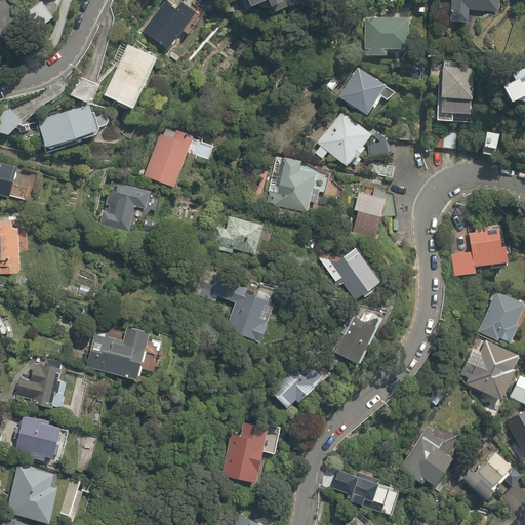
[(242,0),(248,12),(269,3),(272,9),(287,2),(286,0),(242,0)]
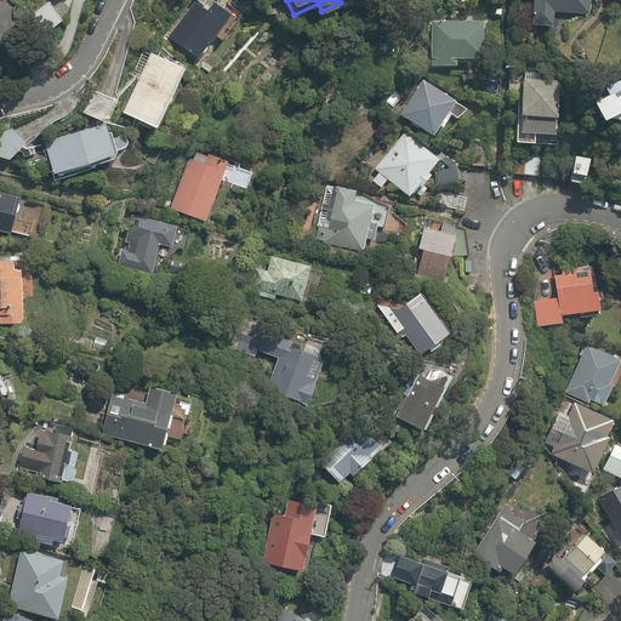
[(534,0),(534,24),(556,26),(557,12),(590,15),(590,0),(534,0)]
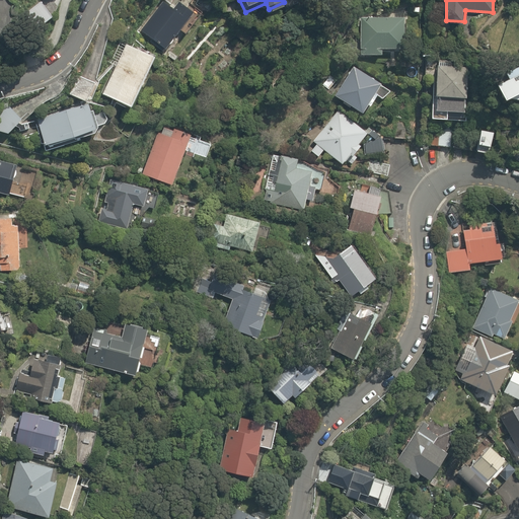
[(194,12),(179,2),(173,11),(165,5),(144,33),(166,50),(194,12)]
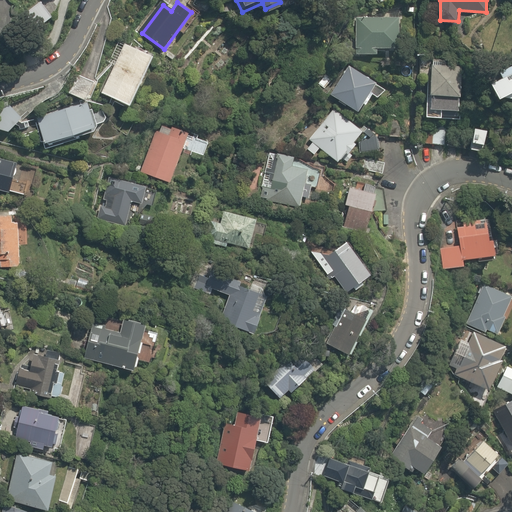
[(358,17),(357,55),(377,56),(378,49),(399,49),(400,19),(358,17)]
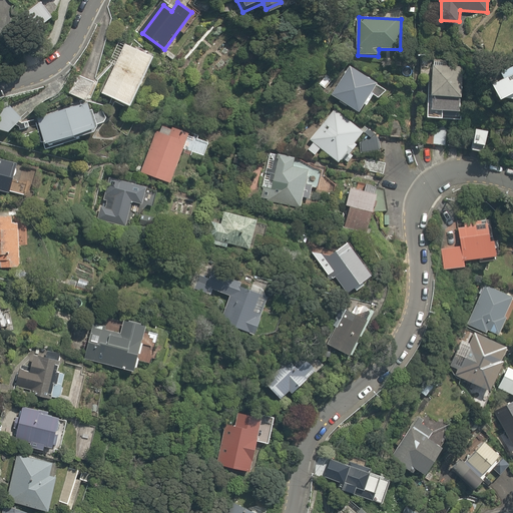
[(133,107),(156,56),(128,43),(104,94),(133,107)]
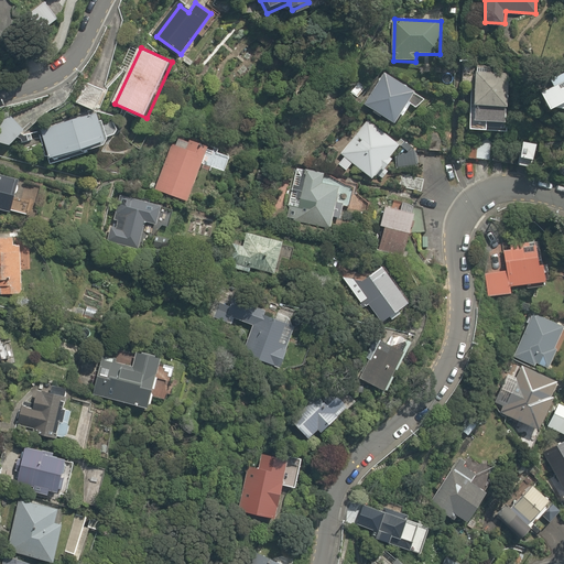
[(510,73),(476,72),(475,122),(509,122),(510,73)]
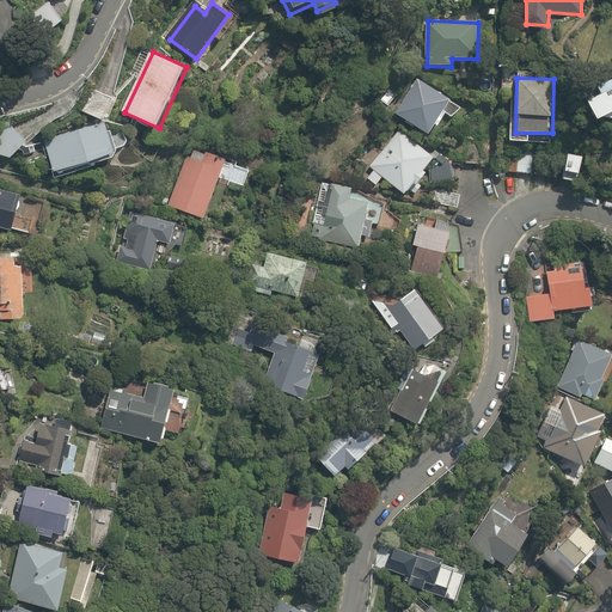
[(451,117),(459,106),(423,80),(396,110),(429,135),(447,114),(451,117)]
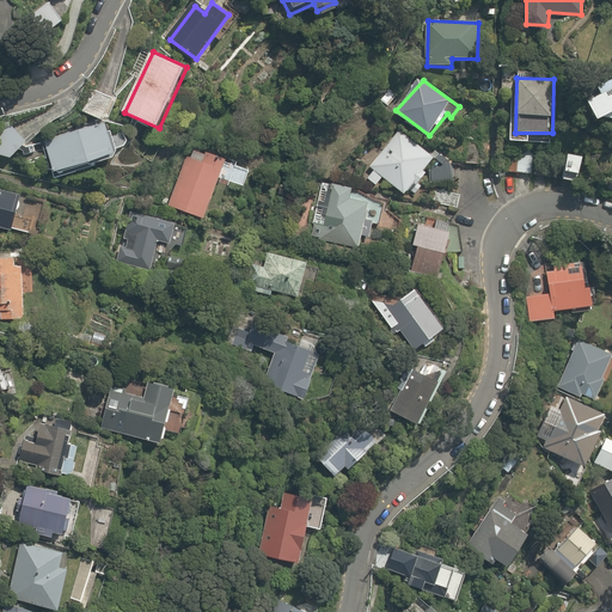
[(611,117),(611,84),(589,97),(601,121),(609,117),(611,117)]
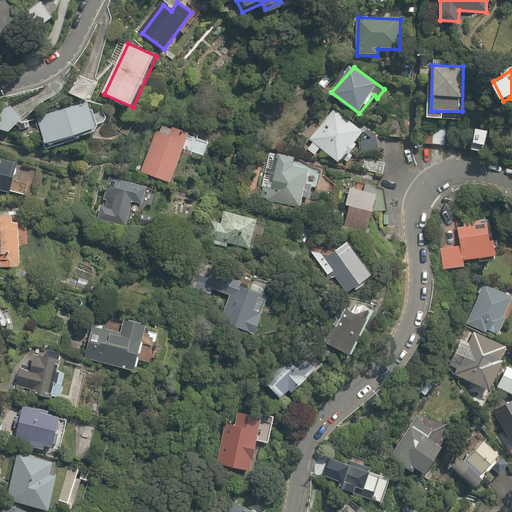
[(87,100),(96,81),(79,72),(70,91),(87,100)]
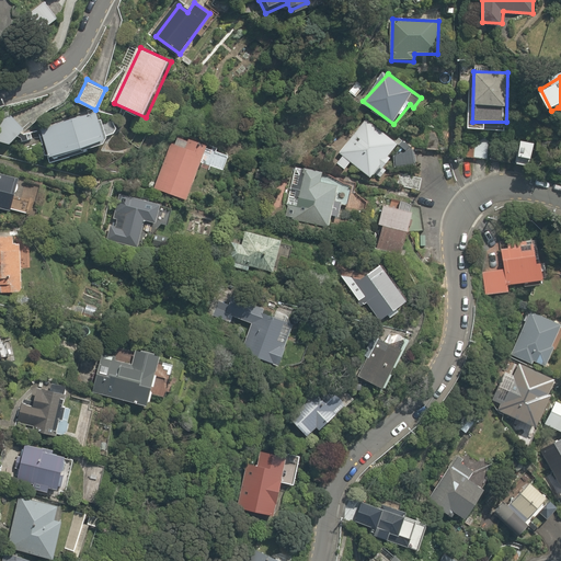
[(96,112),(41,128),(49,159),(105,142),(96,112)]
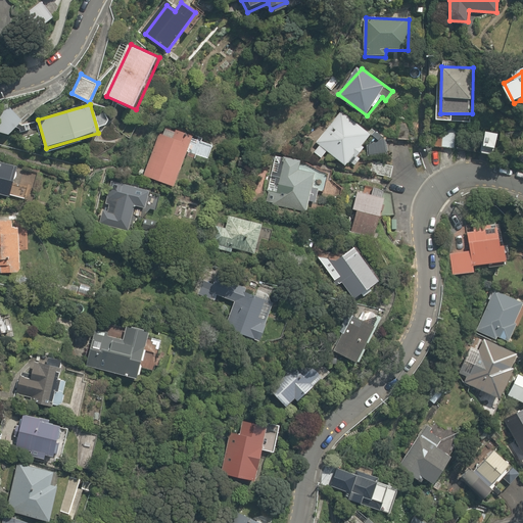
[(0,132),(9,135),(21,120),(4,106),(0,112),(0,132)]
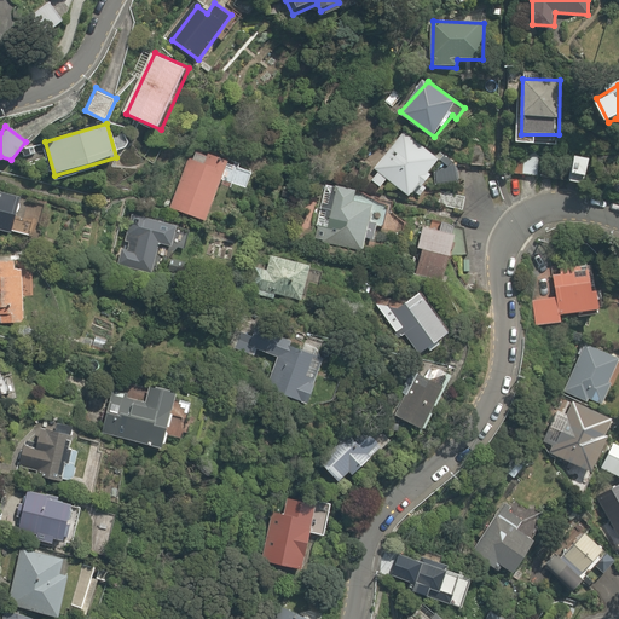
[(372,178),(382,186),(389,178),(410,196),(439,163),(404,133),(375,166),(380,169),(372,178)]
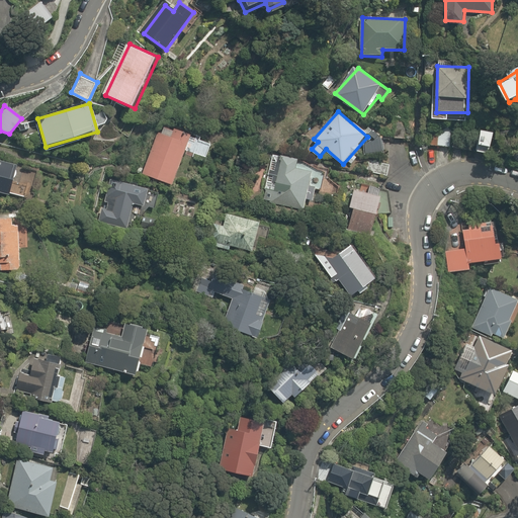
[(488,147),(489,132),(455,127),(453,148),(479,151),(479,146),(488,147)]
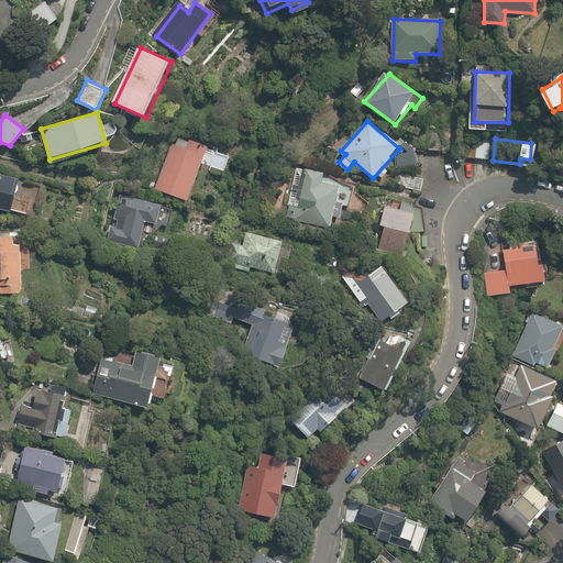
[(467,142),(466,157),(489,159),(490,144),(467,142)]
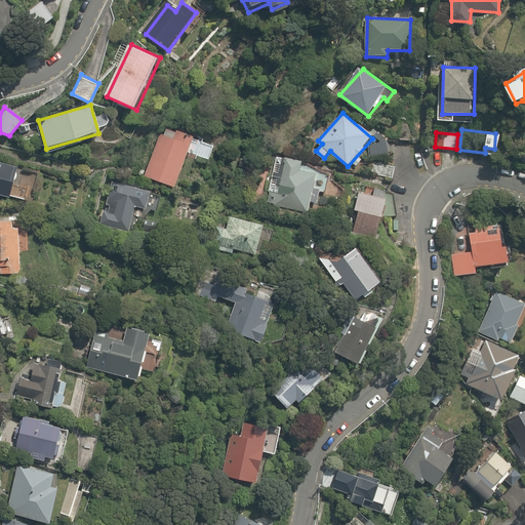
[(193,144),(165,133),(148,178),(175,189),(193,144)]
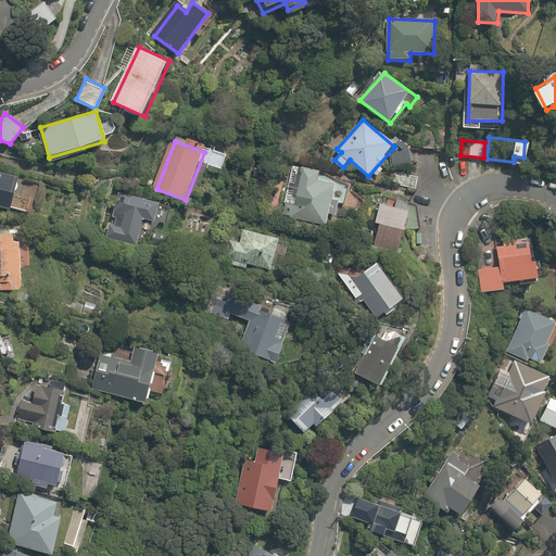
[(401,152),(388,154),(390,164),(411,161),(407,144),(400,146),(401,152)]
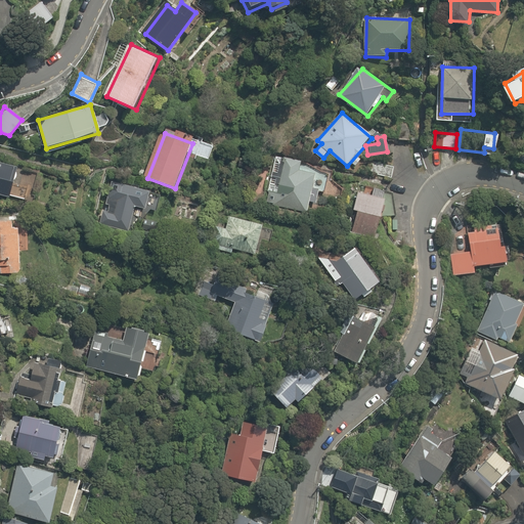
[(239,155),(235,166),(253,171),(256,160),(239,155)]
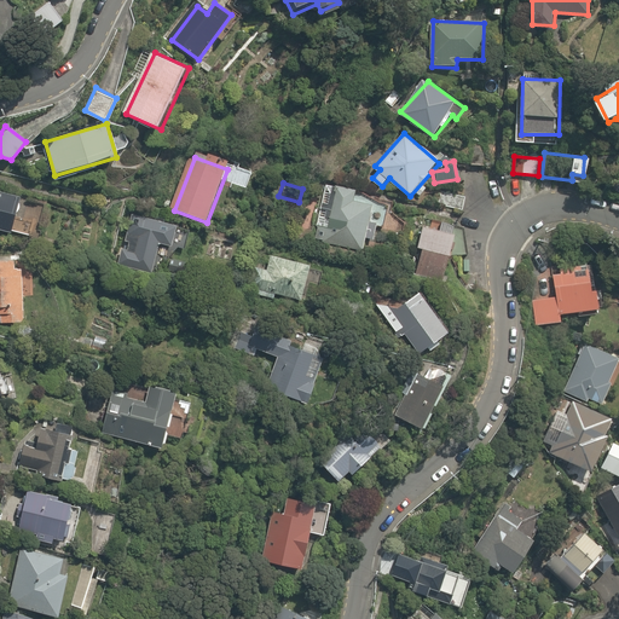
[(358,194),(335,189),(323,243),(363,252),(365,238),(372,241),(376,225),(369,224),(374,204),(357,201),(358,194)]
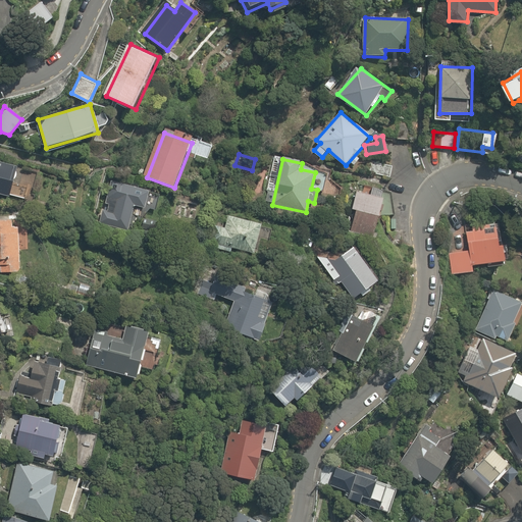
[(0,193),(29,200),(35,173),(21,170),(22,167),(0,161),(0,193)]
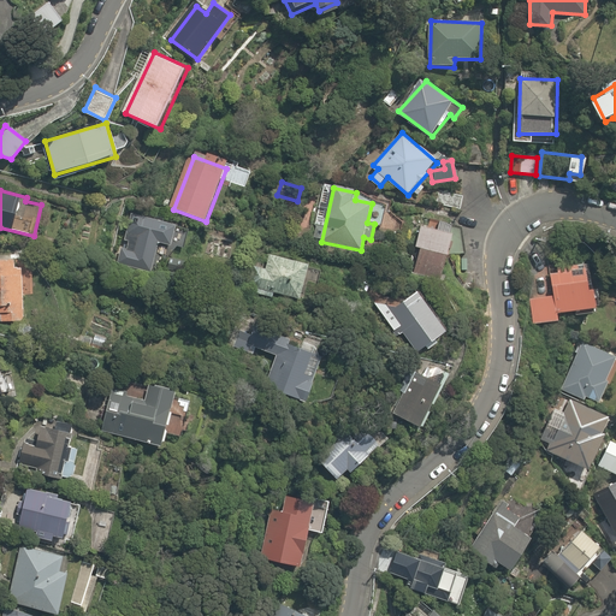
[(171,246),(177,225),(132,212),(118,261),(154,272),(163,243),(171,246)]
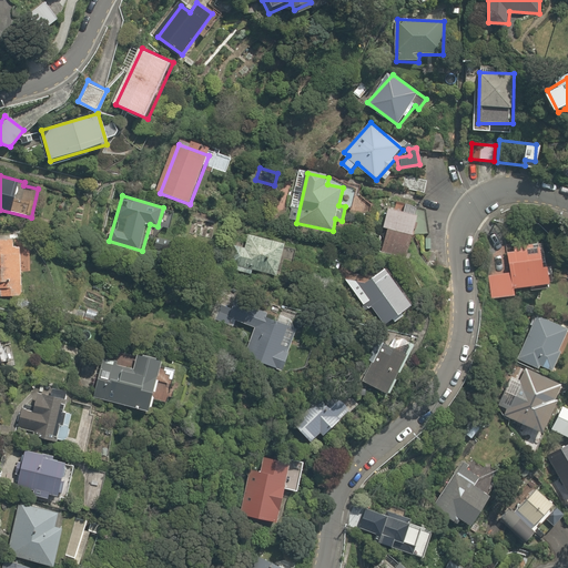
[(406,210),(391,205),(384,229),(387,230),(382,249),(405,255),(418,210),(407,206),(406,210)]
